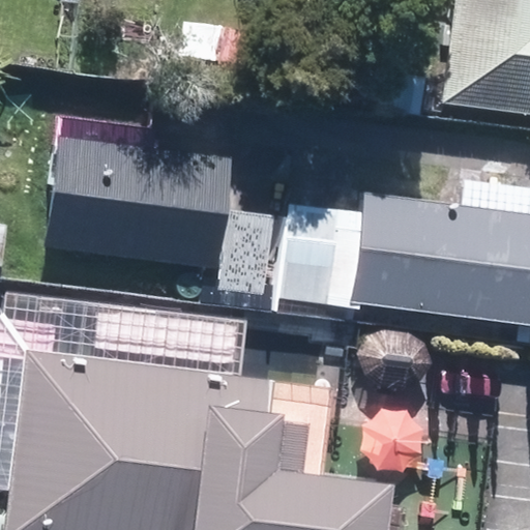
[(529,0),(454,0),(441,101),(529,113),(529,0)]
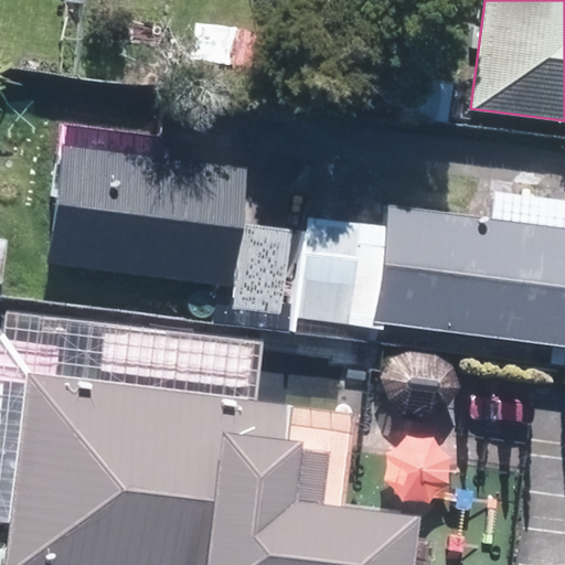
[(245,164),(60,142),(46,263),(231,284),(245,164)]
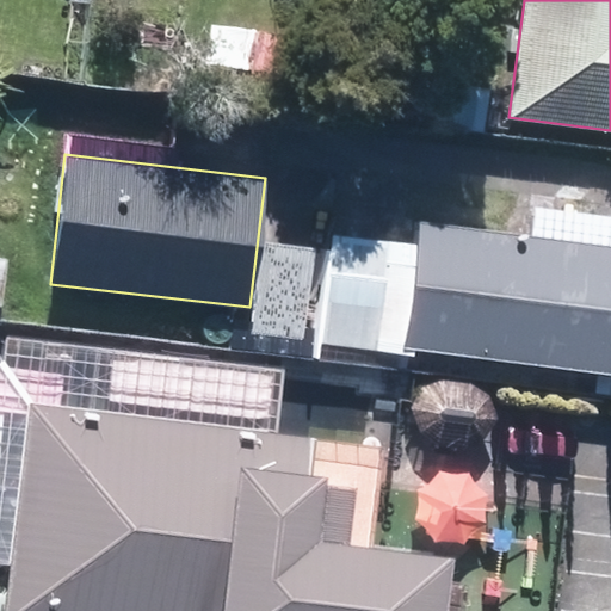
[(610,246),(413,222),(408,263),(333,253),(322,340),(610,376),(610,246)]
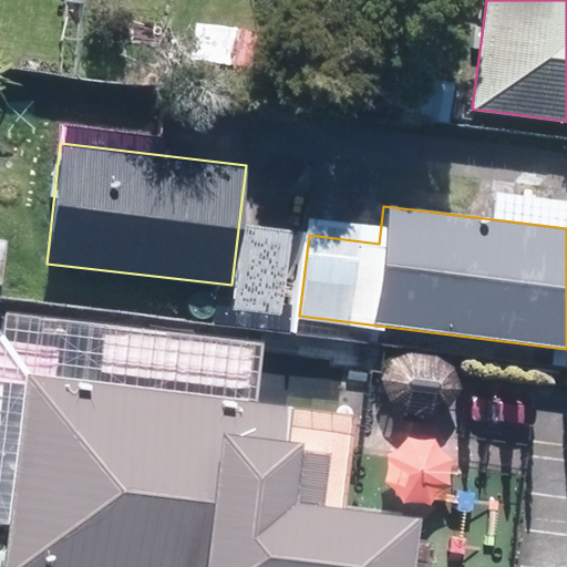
[(277,317),(287,233),(240,227),(232,312),(277,317)]
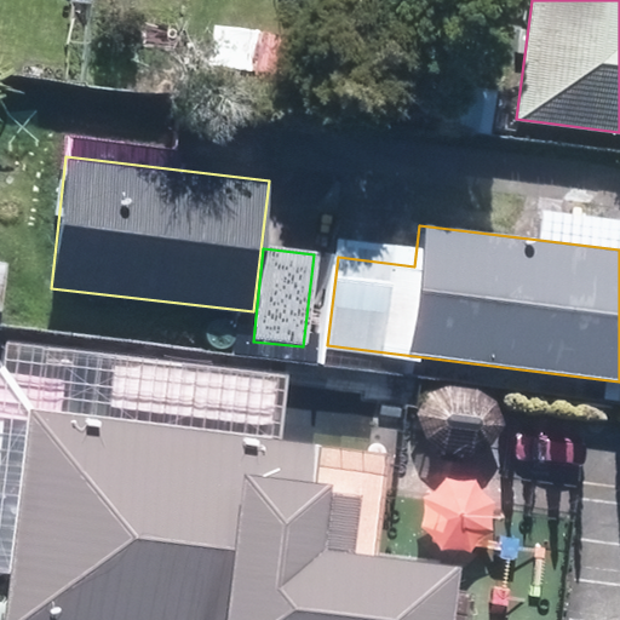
[(7,340),(4,368),(0,367),(0,573),(12,575),(6,619),(455,619),(461,568),(354,555),(360,497),(332,494),(333,484),(315,483),(319,446),(281,440),(288,374),(7,340)]
